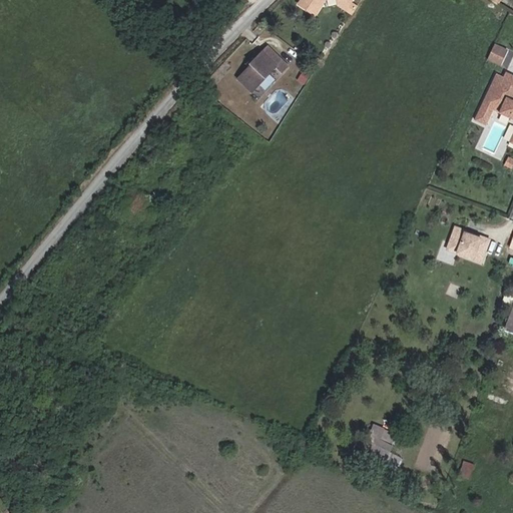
[(346,0),(346,1),(354,5),(356,0),(306,0),(302,9),(319,18),(329,2),(336,0),(346,0)]
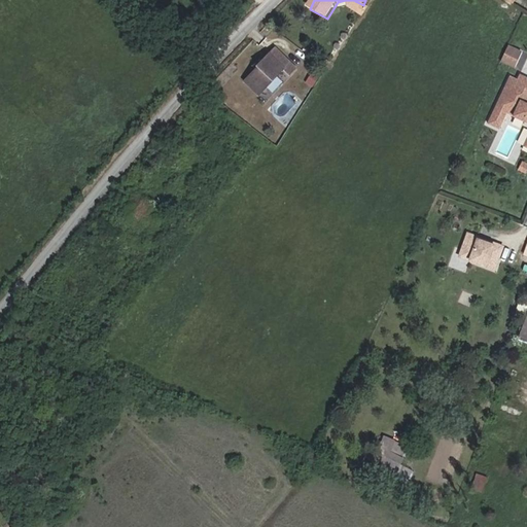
[(359,12),(363,5),(355,1),(355,0),(349,0),(351,7),(359,12)]
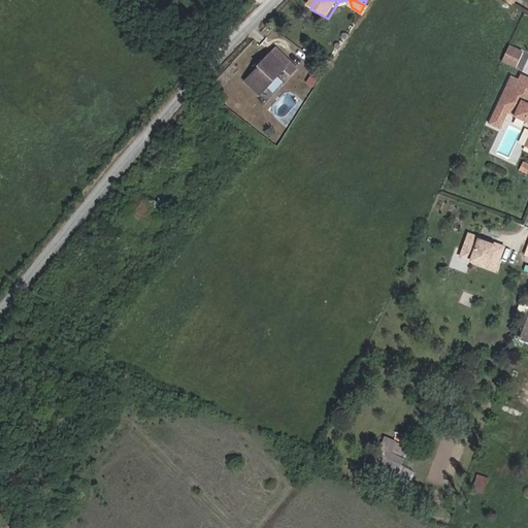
[(516,67),(524,51),(512,44),(503,61),(516,67)]
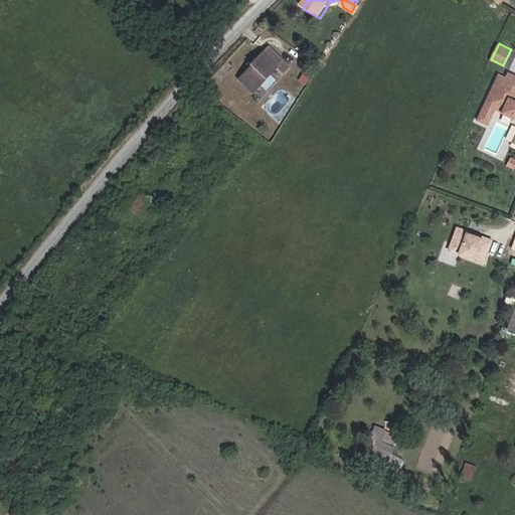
[(275,59),(280,54),(273,46),(268,52),(275,59)]
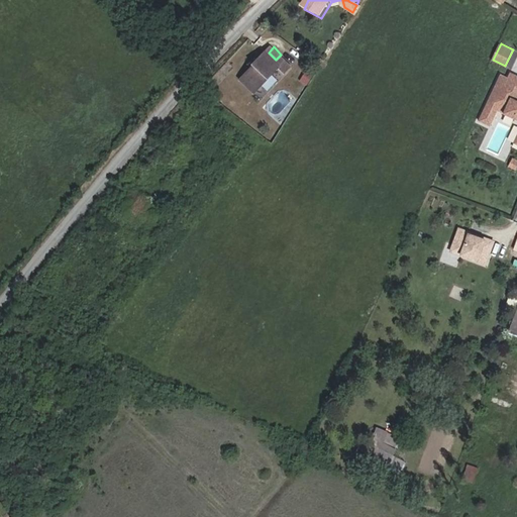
[(282,67),(287,73),(293,66),(281,55),(276,60),(269,53),(264,57),(253,68),(245,76),(260,90),(282,67)]
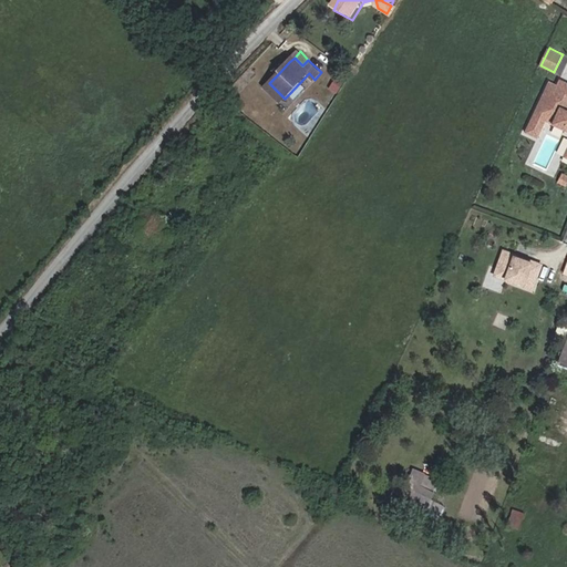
[(274,70),(278,74),(289,62),(285,58),(274,70)]
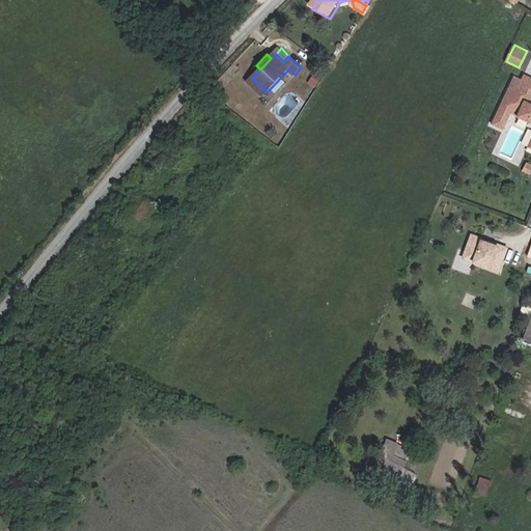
[(328,70),(332,63),(324,57),(319,63),(328,70)]
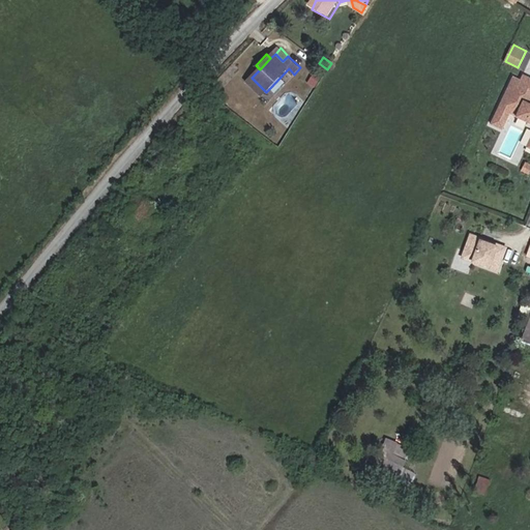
[(313,88),(321,78),(313,71),(305,83),(313,88)]
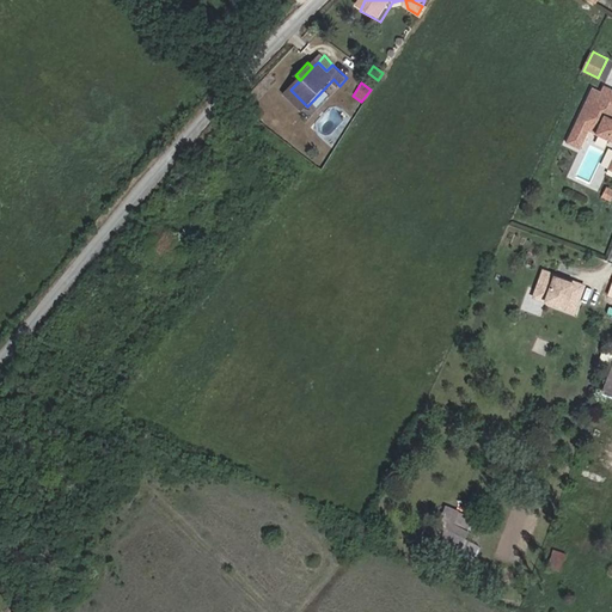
[(600,92),(593,89),(565,142),(579,150),(588,130),(611,141),(611,90),(604,86),(600,92)]
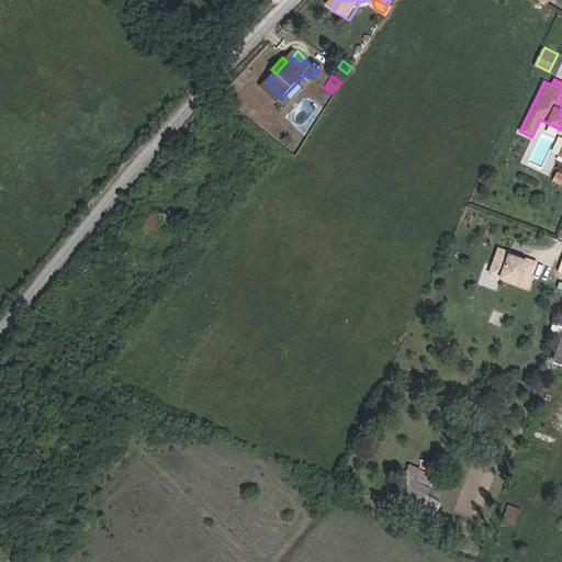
[(280,101),(282,98),(267,82),(263,86),(280,101)]
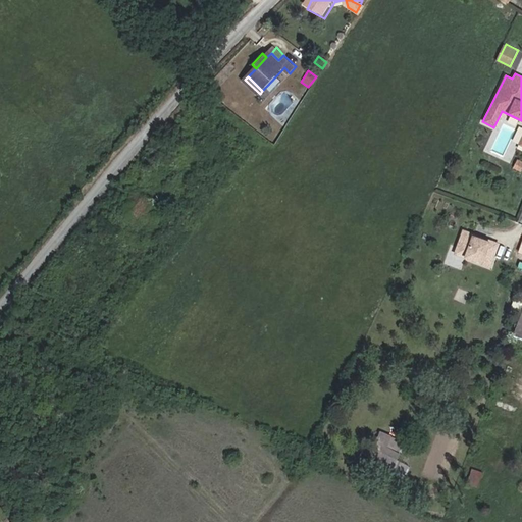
[(520,171),(521,165),(521,162),(516,160),(513,168),(520,171)]
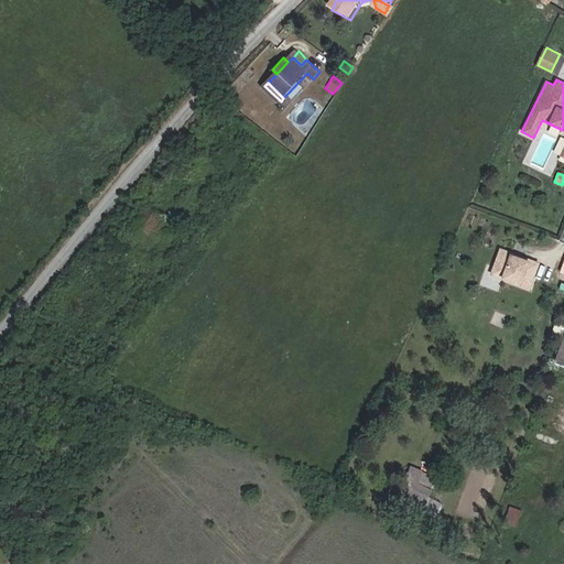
[(531,292),(541,262),(524,257),(500,248),(491,274),(502,279),(501,282),(531,292)]
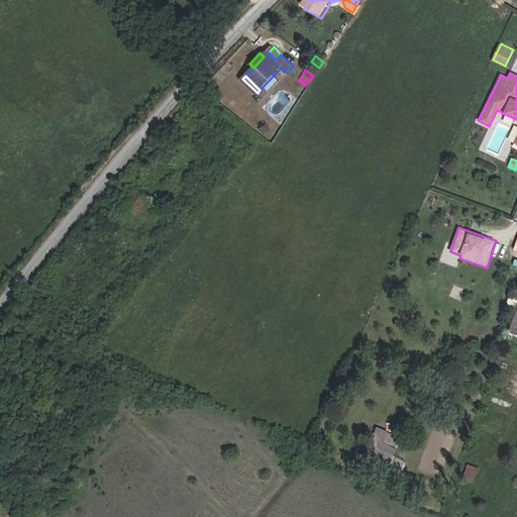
[(406,460),(393,454),(401,436),(378,426),(365,456),(401,472),(406,460)]
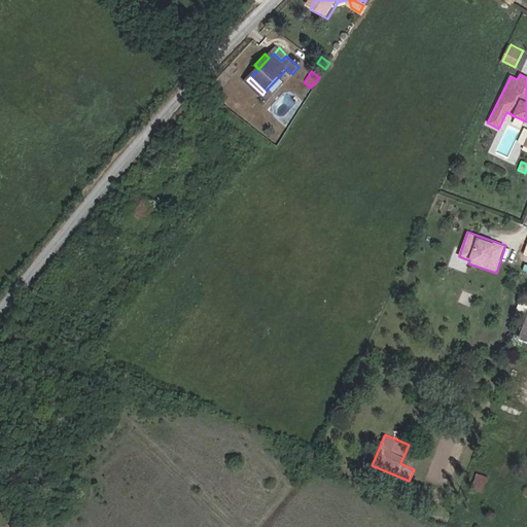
[(482,484),(485,479),(476,475),(470,488),(479,492),(481,488),(485,490),(486,486),(482,484)]
